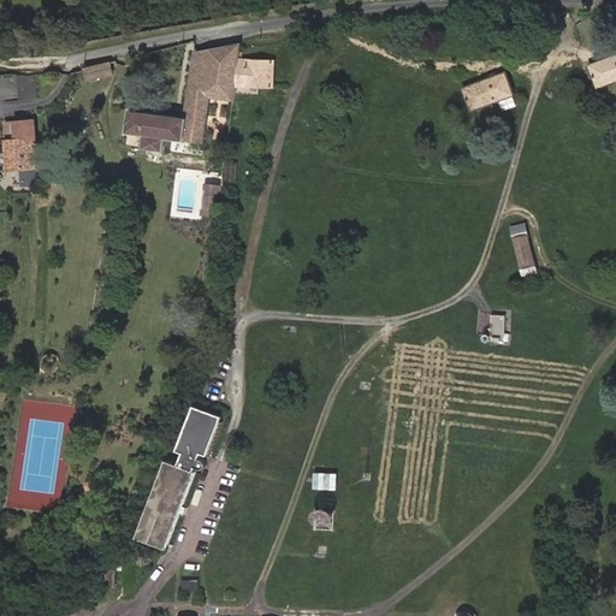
[(209,99),(235,102),(237,83),(241,58),(242,46),(242,43),(195,53),(193,72),(213,76),(209,99)]
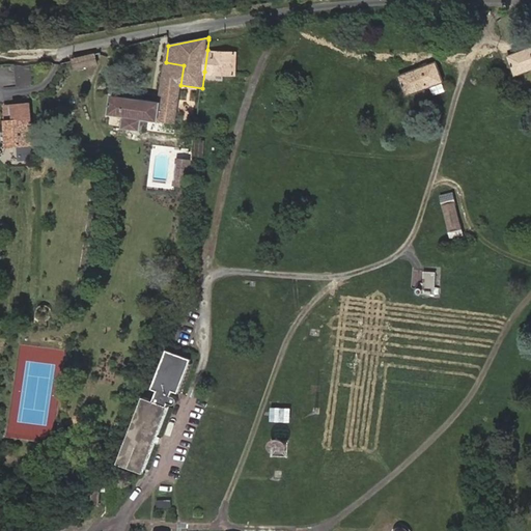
[(530,70),(530,49),(509,58),(515,76),(530,70)]
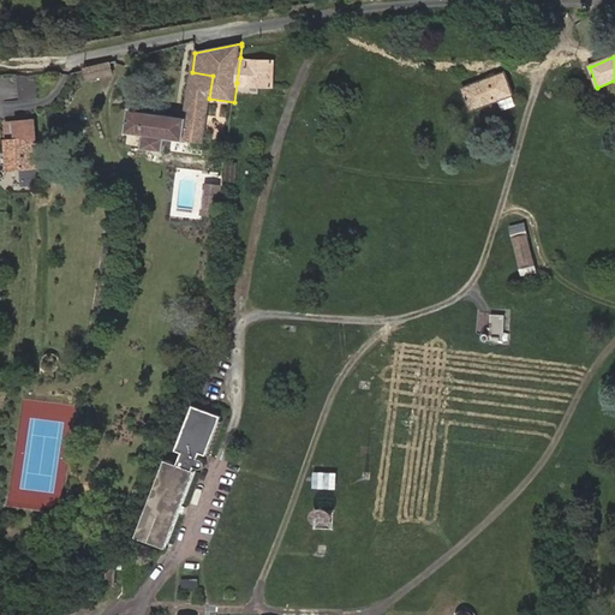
[(129,58),(85,69),(89,82),(131,71),(129,58)]
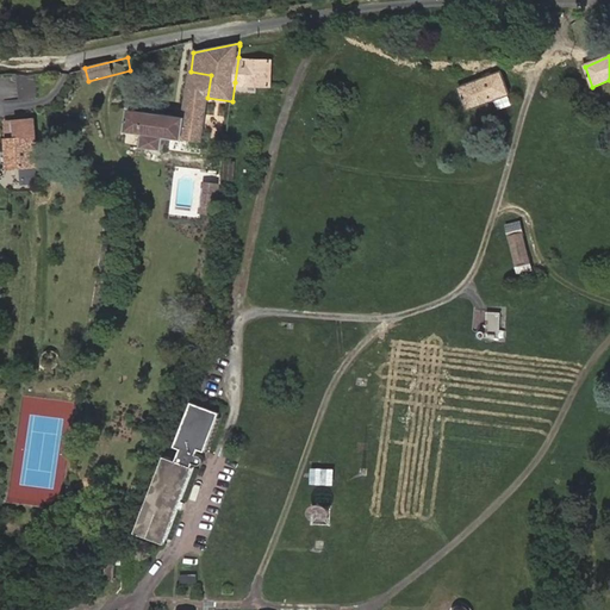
[(238,57),(235,82),(269,85),(271,61),(238,57)]
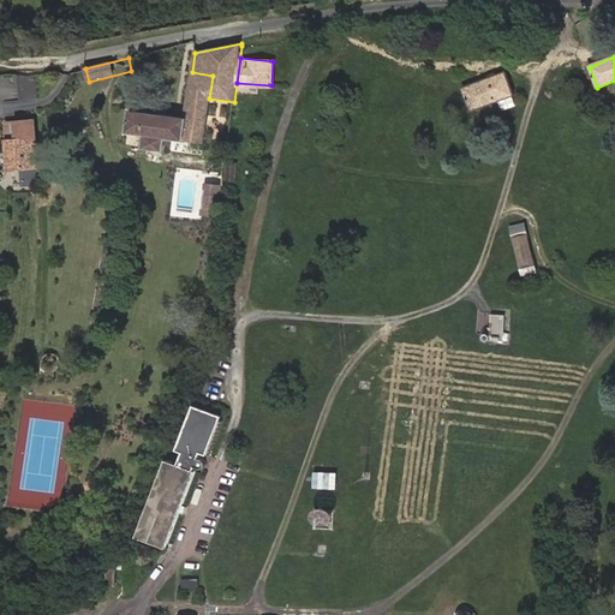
[(203,144),(209,99),(213,76),(192,72),(185,118),(131,111),(127,133),(145,136),(143,149),(165,151),(167,139),(203,144)]
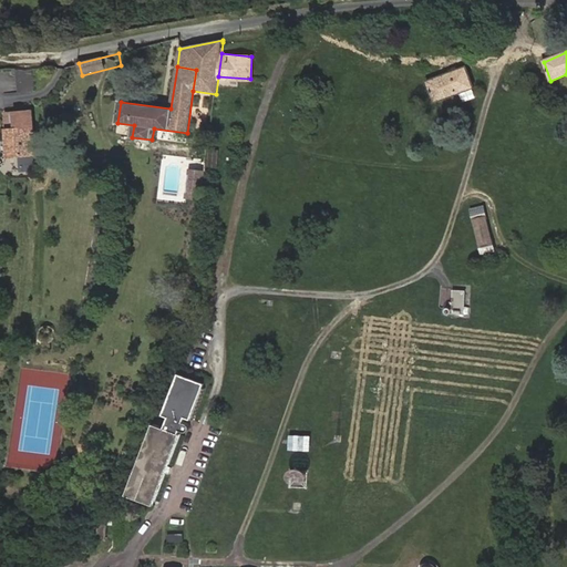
[(474,90),(466,68),(426,83),(434,104),(474,90)]
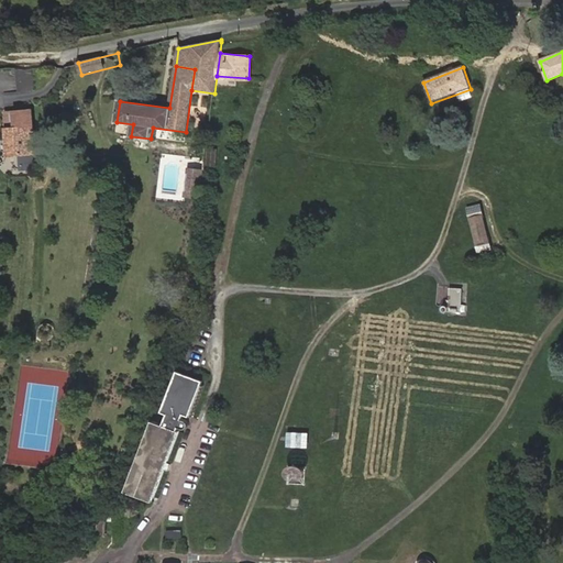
[(32,70),(15,73),(18,91),(26,90),(31,89),(33,87),(34,84),(32,70)]
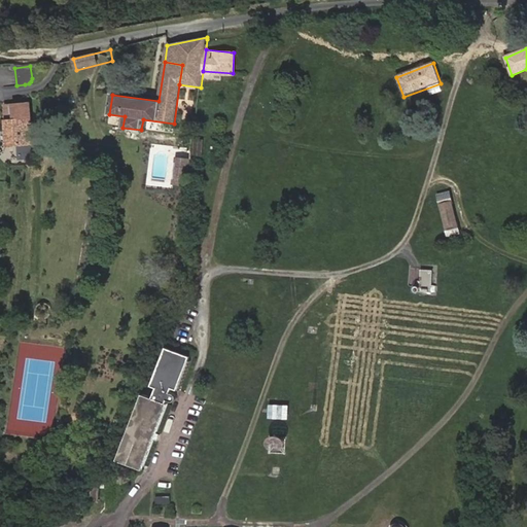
[(30,103),(5,105),(7,130),(10,129),(11,145),(32,143),(30,103)]
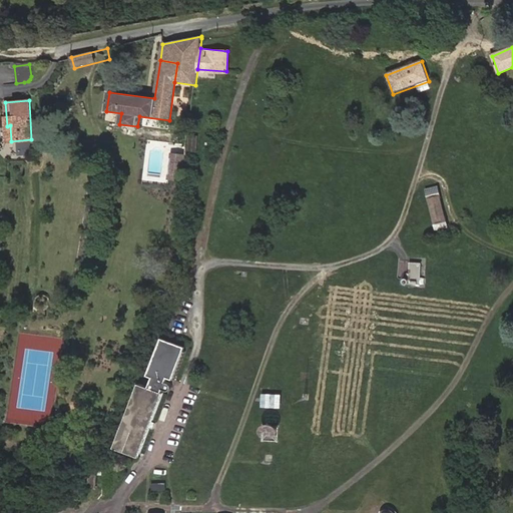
[(198,134),(189,134),(188,150),(196,151),(198,134)]
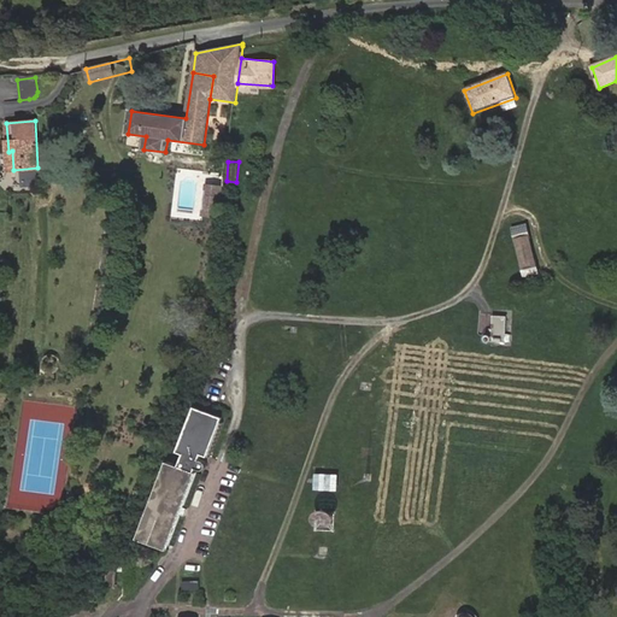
[(223,188),(206,187),(201,218),(218,219),(223,188)]
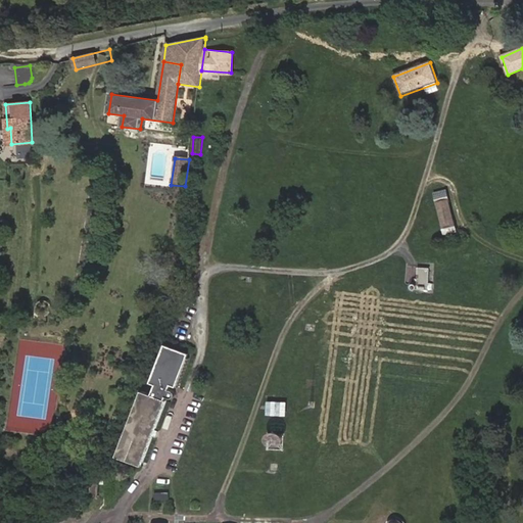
[(446,233),(457,231),(446,191),(437,194),(446,233)]
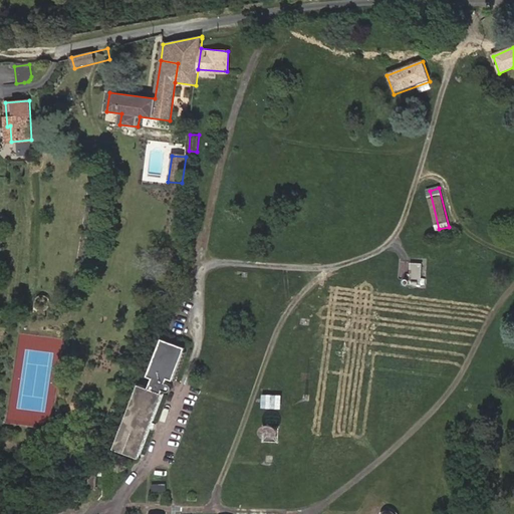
[(422,263),(411,262),(410,284),(421,284),(422,263)]
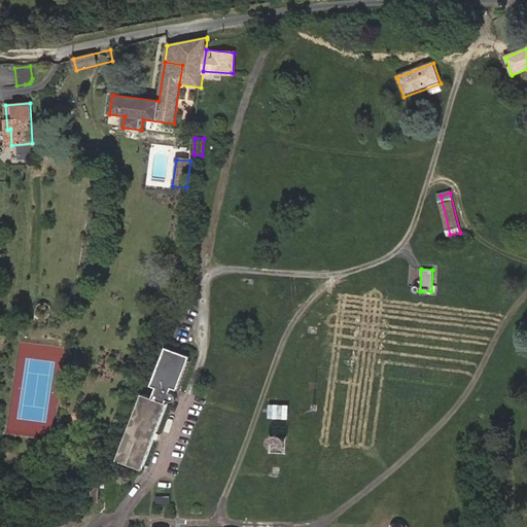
[(140,394),(115,459),(140,468),(165,402),(163,401),(165,398),(168,399),(169,399),(171,398),(172,397),(172,394),(171,392),(170,392),(168,391),(170,386),(175,388),(187,355),(163,346),(149,384),(154,386),(151,397),(140,394)]
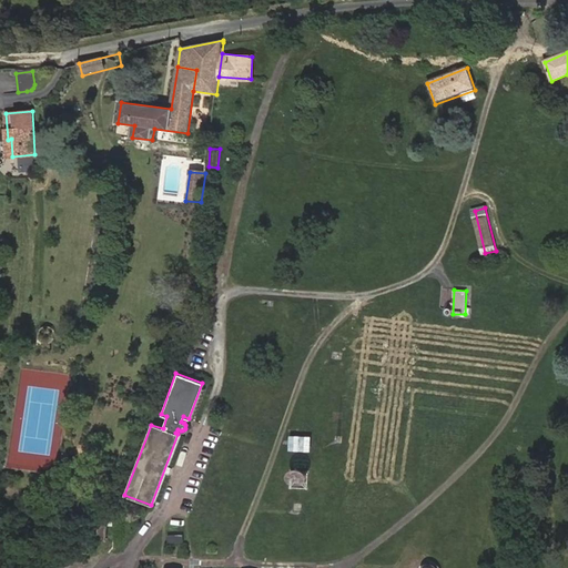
[(312,436),(291,435),(290,450),(311,452),(312,436)]
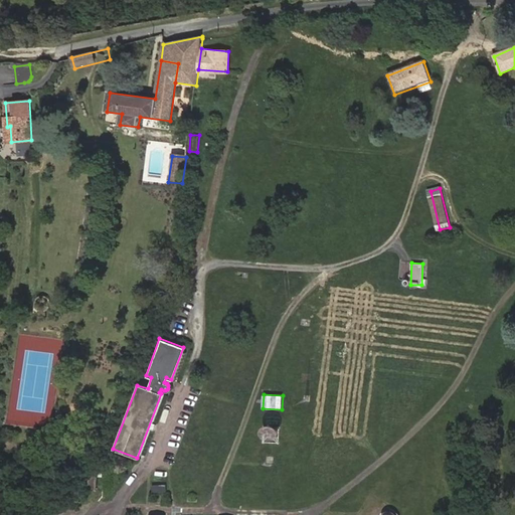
[(266,425),(265,441),(281,442),(282,426),(266,425)]
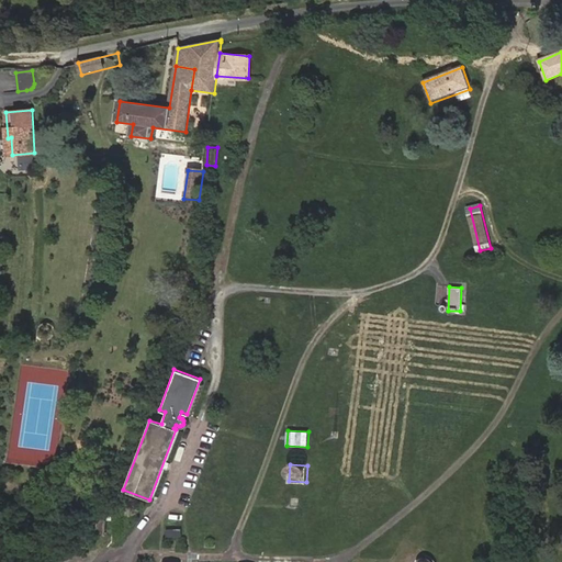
[(182,538),(182,529),(168,528),(168,537),(182,538)]
